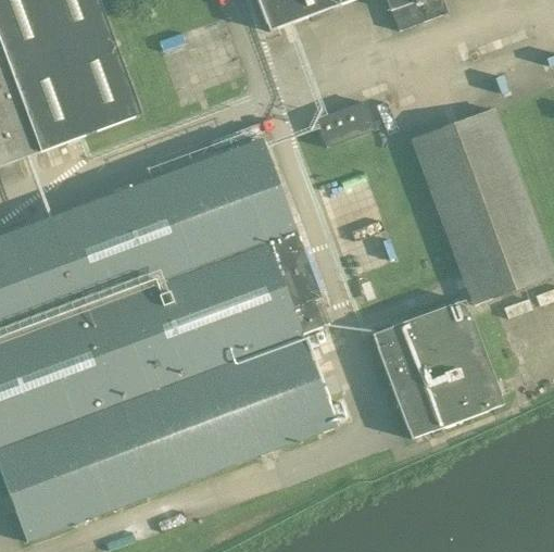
[(0,0),(0,164),(142,113),(100,0),(0,0)]
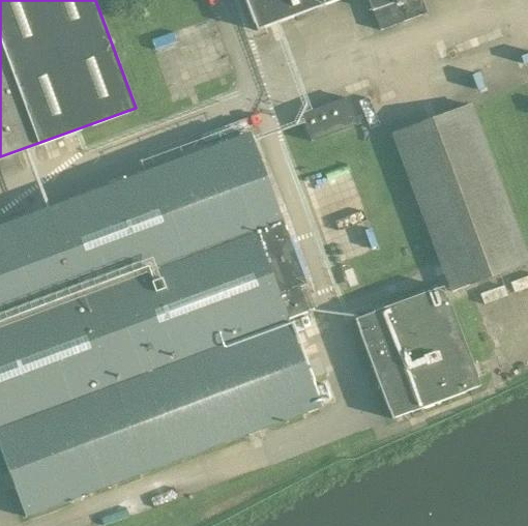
[(247,0),(259,30),(332,0),(247,0)]
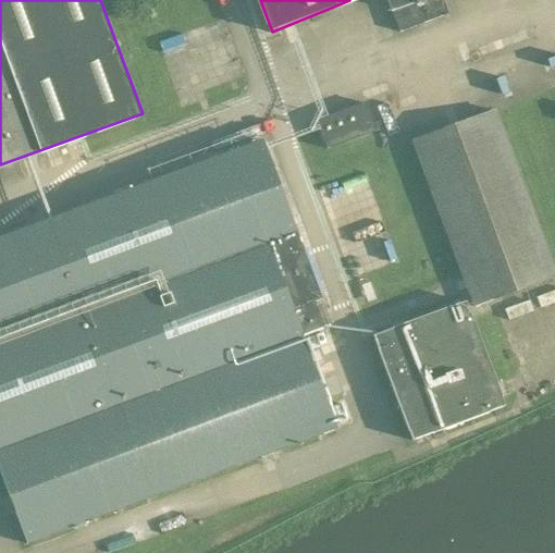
[(392,0),(402,27),(449,10),(446,0),(392,0)]
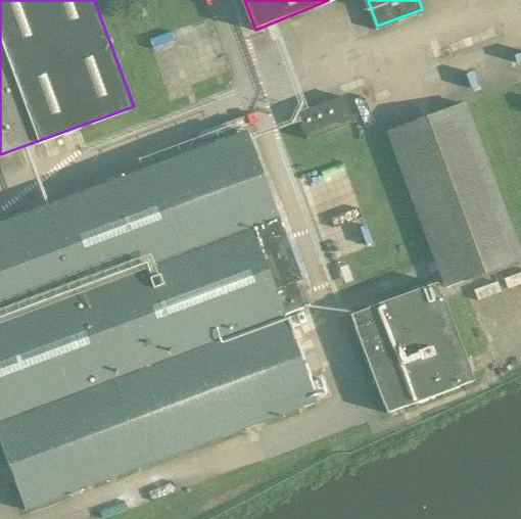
[(309,137),(353,120),(344,94),(299,111),(309,137)]
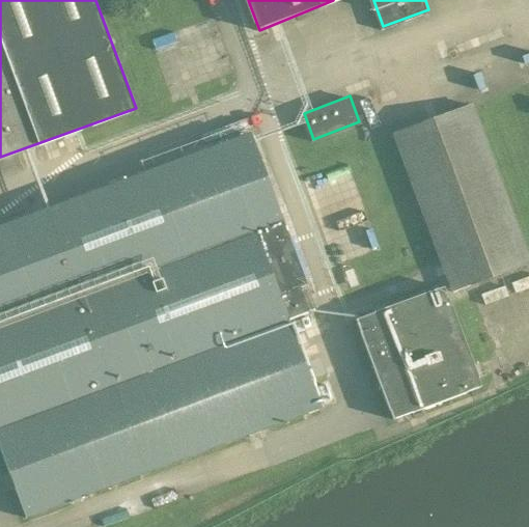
[(454,288),(528,260),(528,252),(473,103),(395,132),(454,288)]
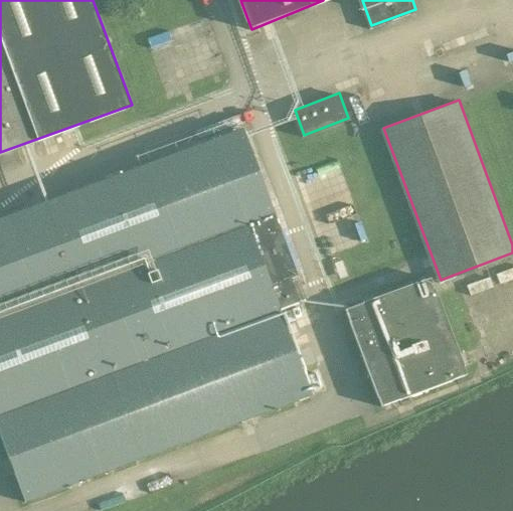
[(281,308),(301,300),(293,279),(298,275),(243,129),(0,218),(0,427),(27,498),(312,392),(281,308)]
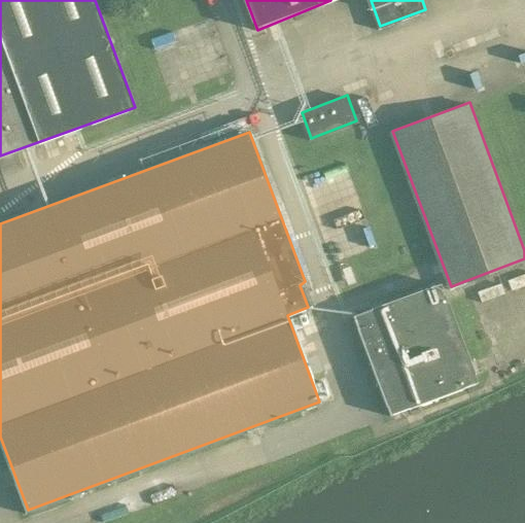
[(392,412),(478,381),(442,284),(356,315),(392,412)]
